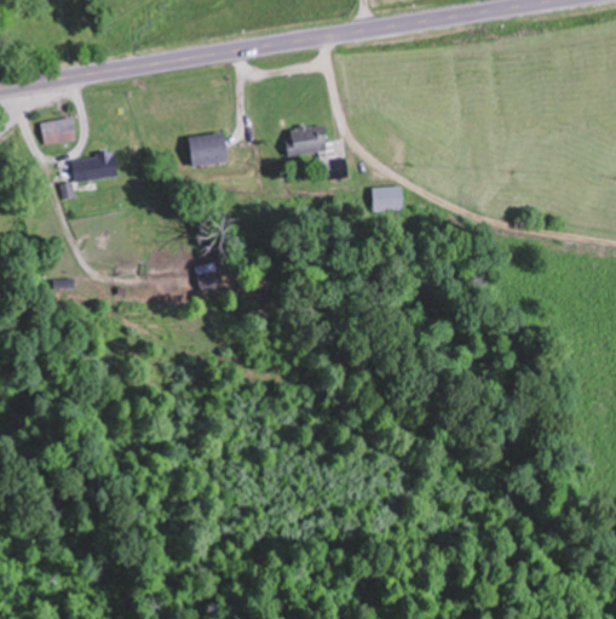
[(39,145),(74,139),(70,118),(34,124),(39,145)]
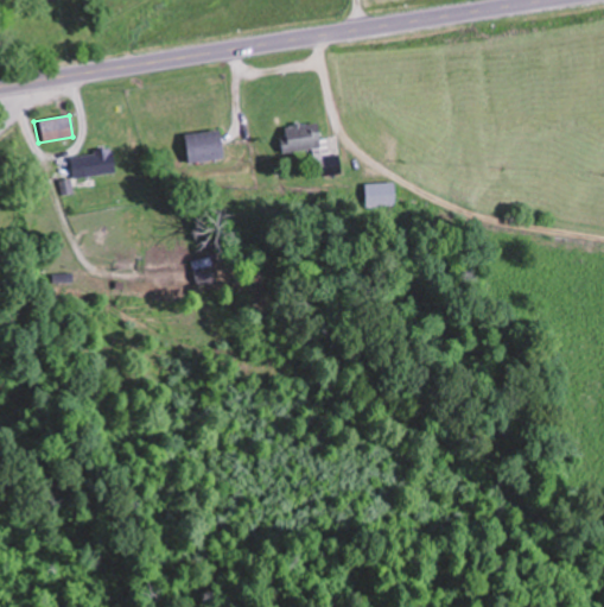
[(280,125),(280,151),(319,151),(319,125),(280,125)]
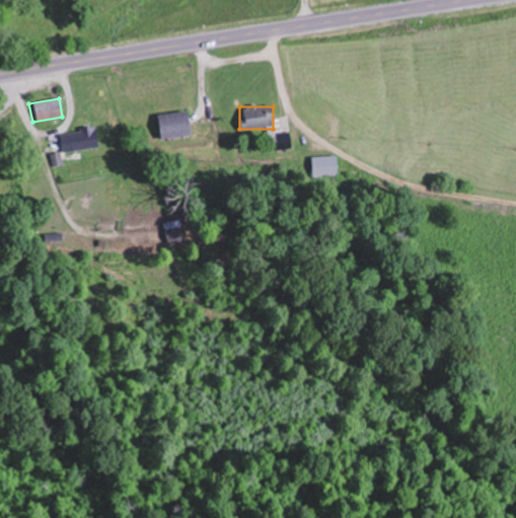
[(160,138),(192,135),(189,112),(157,115),(160,138)]
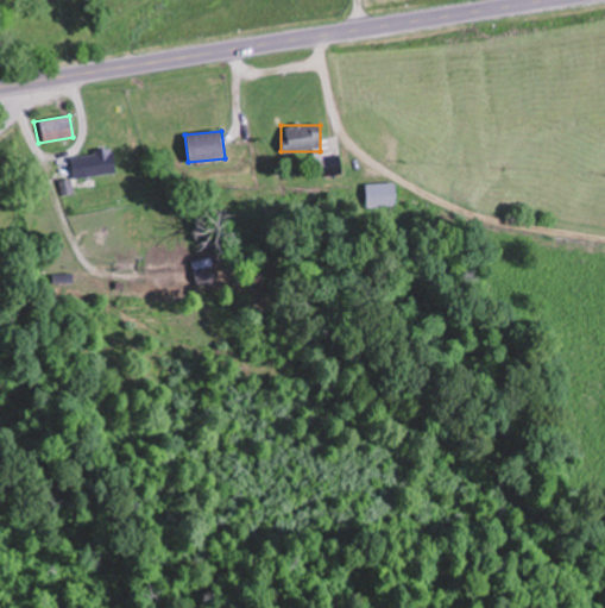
[(113,175),(112,151),(68,155),(69,179),(113,175)]
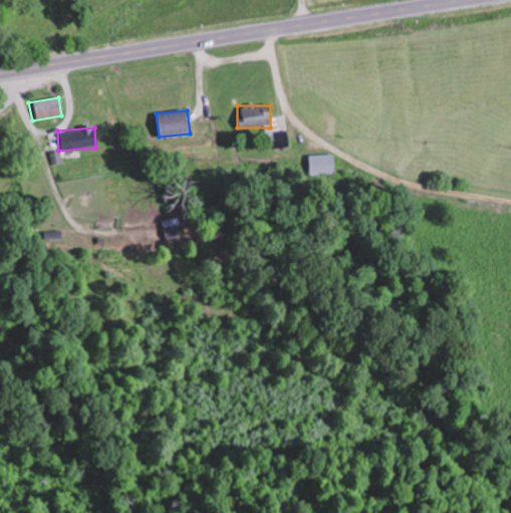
[(332,156),(306,156),(306,176),(332,176),(332,156)]
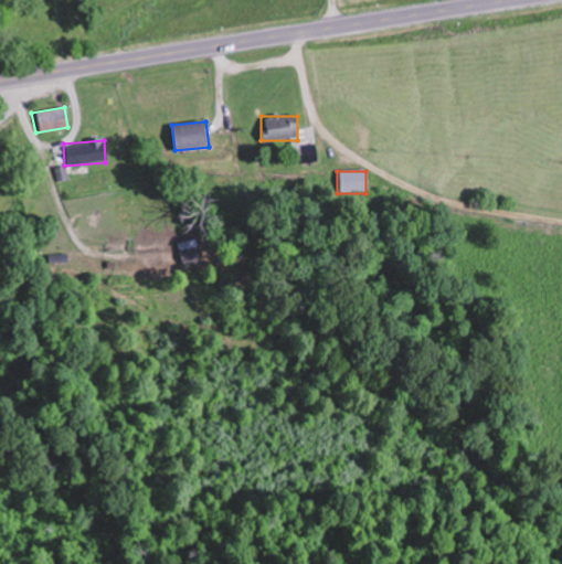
[(175,244),(181,266),(200,261),(193,238),(175,244)]
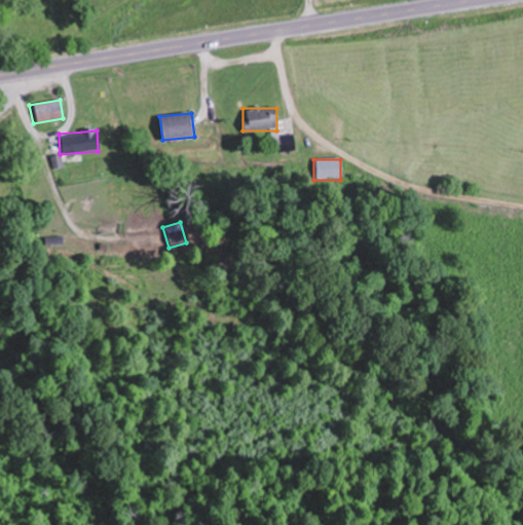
All buildings are outlined.
